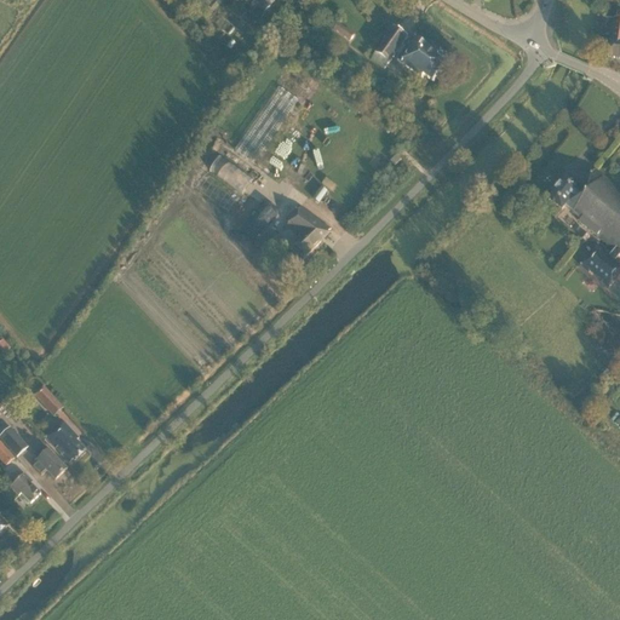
[(276,1),(275,0),(257,0),(248,11),(259,21),(276,1)]
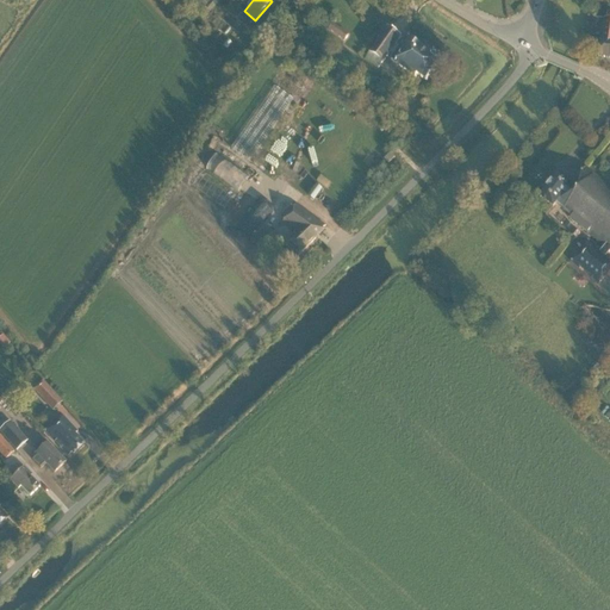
[(601,41),(598,57),(609,58),(609,12),(608,12),(607,19),(604,19),(601,41)]
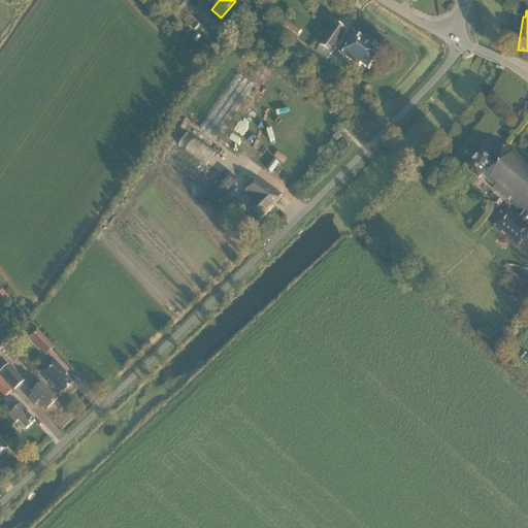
[(288,22),(285,27),(299,36),(302,32),(288,22)]
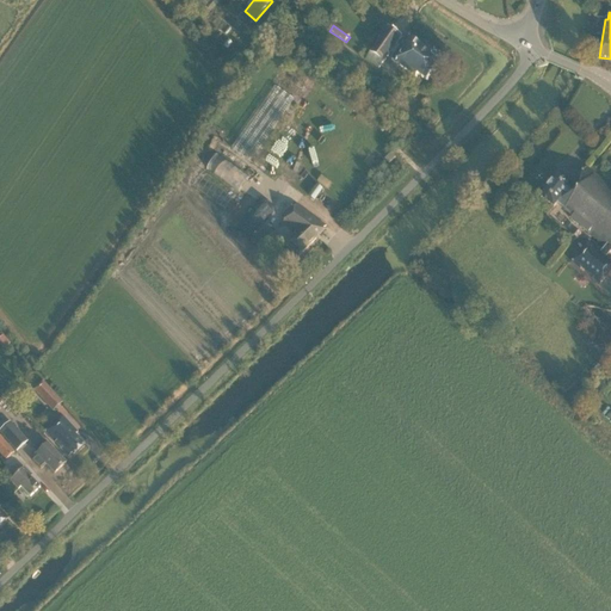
[(388,28),(366,59),(380,67),(383,62),(384,62),(390,53),(396,45),(402,37),(388,28)]
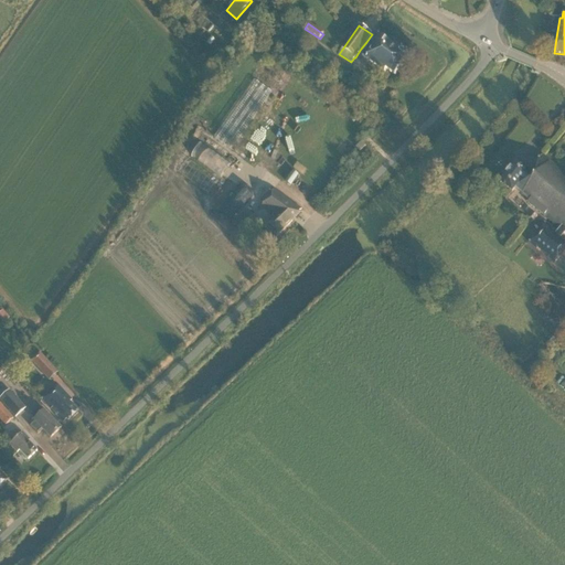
[(365,52),(362,56),(385,73),(386,71),(395,76),(408,59),(406,57),(407,55),(402,51),(401,53),(388,44),(381,39),(376,35),(370,45),(365,52)]
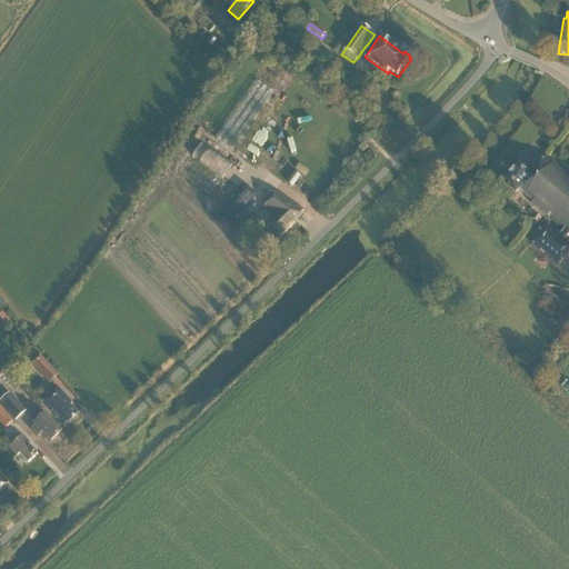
[(273,93),(255,80),(215,139),(232,152),(273,93)]
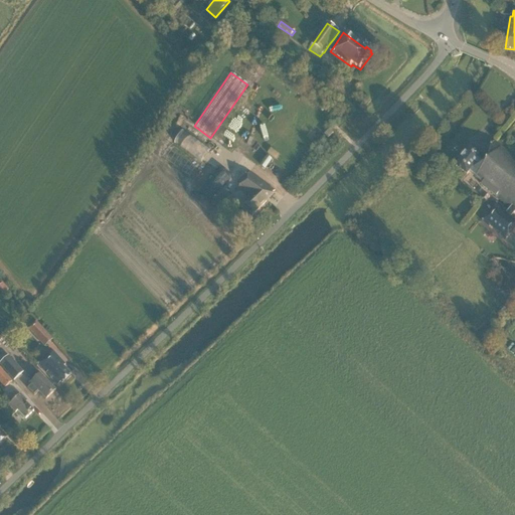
[(333,134),(330,130),(324,135),(328,139),(333,134)]
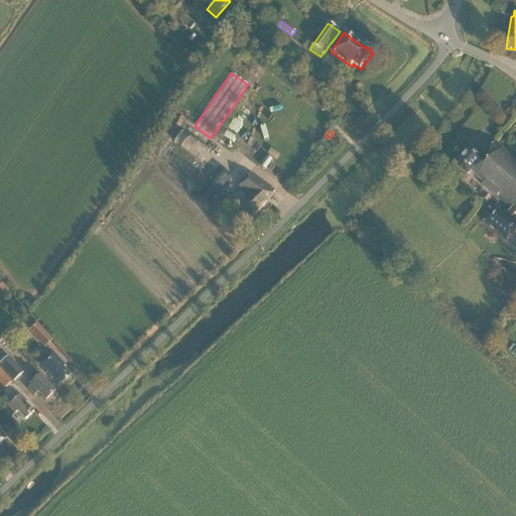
[(205,159),(212,148),(184,132),(177,143),(205,159)]
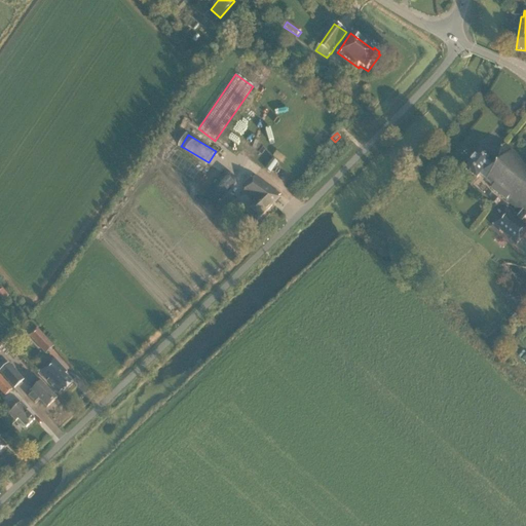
[(525,218),(525,162),(505,146),(492,159),(482,150),(465,171),(477,180),(480,177),(493,187),(491,189),(520,214),(525,218)]
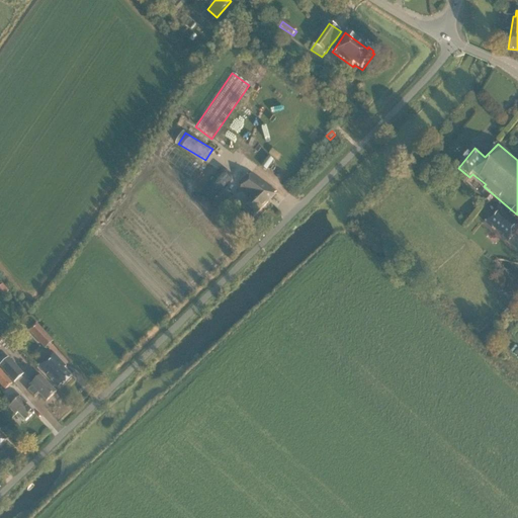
[(167,158),(193,178),(202,166),(176,146),(167,158)]
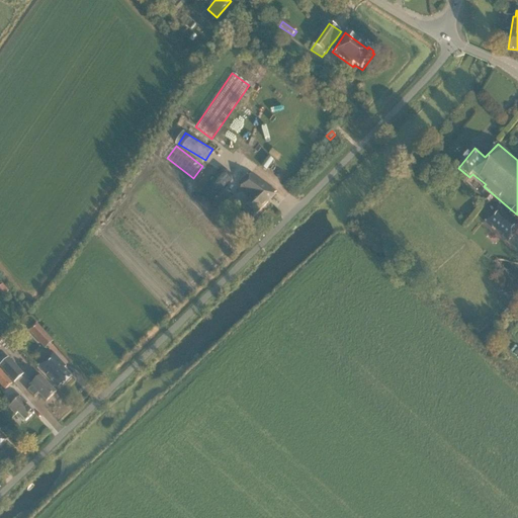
[(262,167),(267,170),(273,160),(268,157),(262,167)]
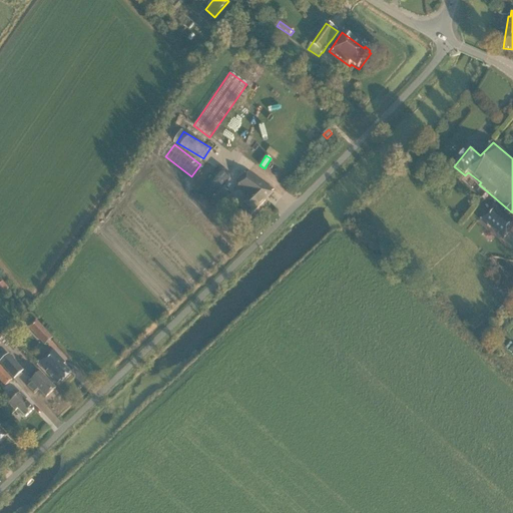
[(274,190),(248,172),(237,187),(248,196),(240,203),(251,215),(267,201),(265,199),(274,190)]
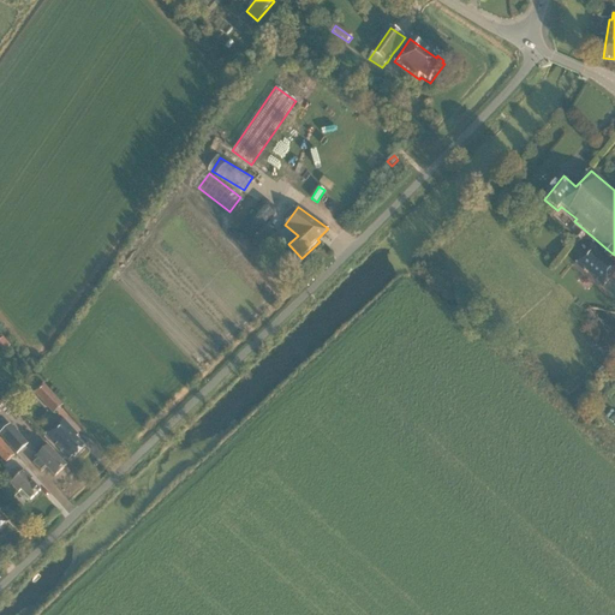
[(607,252),(595,242),(575,266),(584,272),(585,270),(597,281),(597,282),(603,287),(614,272),(614,258),(613,257),(614,255),(608,250),(607,252)]
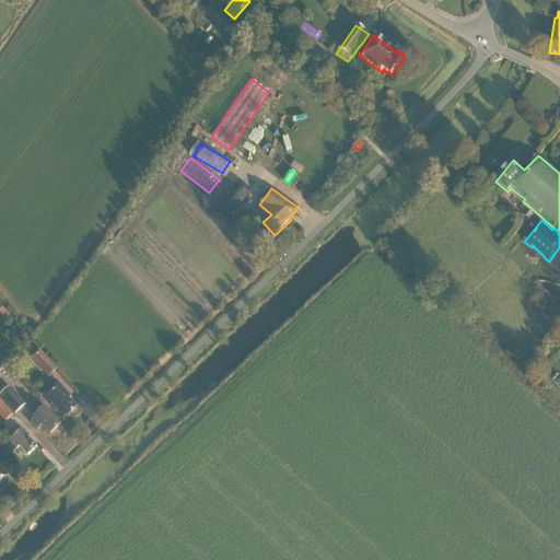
[(56,369),(39,350),(31,358),(44,372),(45,370),(49,374),(56,369)]
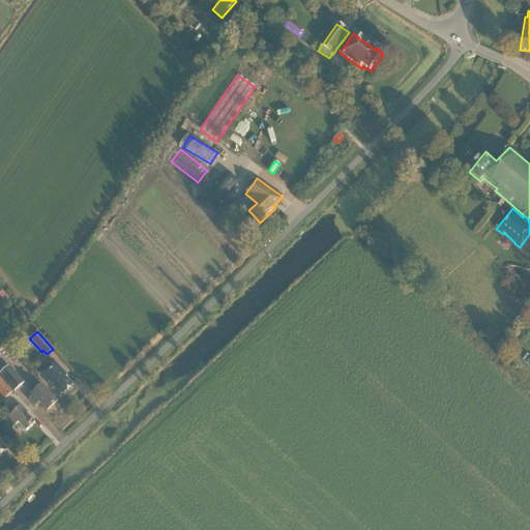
[(62,393),(63,395),(72,387),(64,378),(66,376),(53,361),(38,375),(59,396),(62,393)]
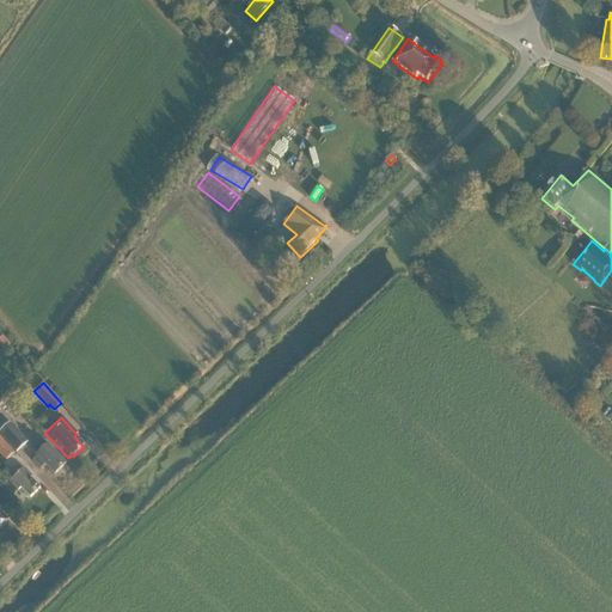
[(28,442),(10,423),(0,430),(0,435),(16,453),(28,442)]
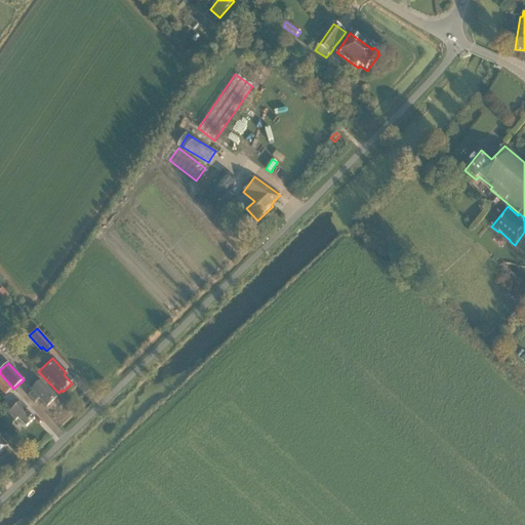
[(0,391),(4,396),(11,390),(0,375),(0,391)]
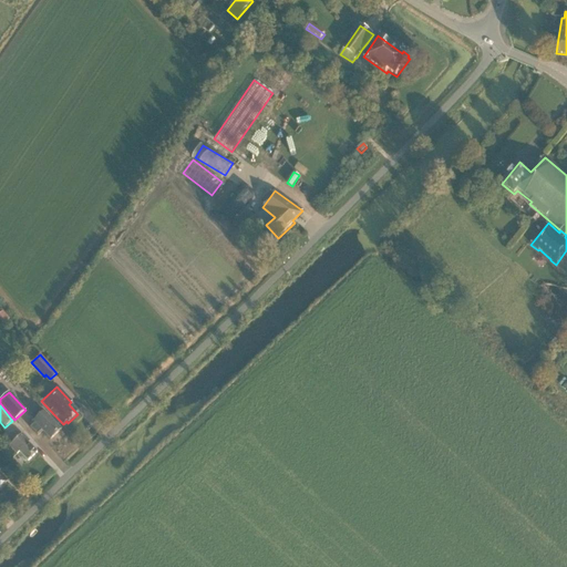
[(60,431),(40,409),(30,418),(33,422),(29,426),(38,436),(42,432),(50,440),(60,431)]
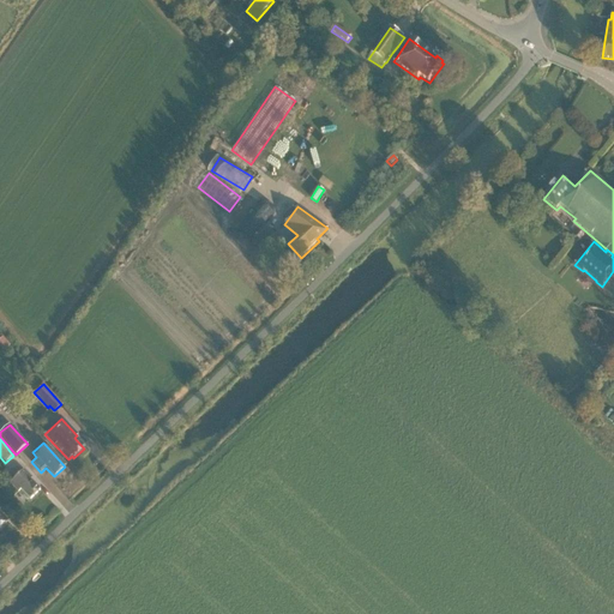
[(31,479),(23,470),(10,483),(18,492),(20,489),(30,500),(40,491),(30,481),(31,479)]
